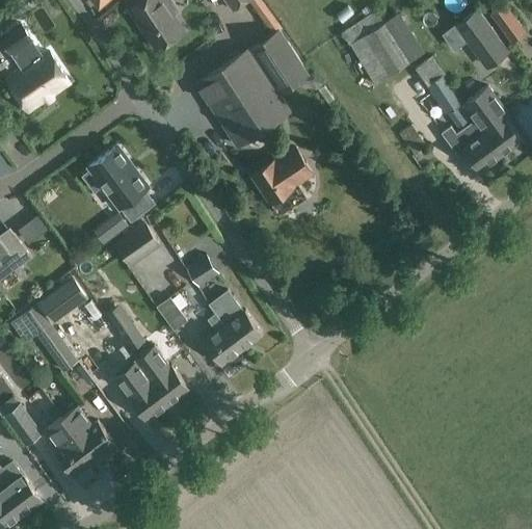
[(111,0),(89,0),(100,10),(111,0)]
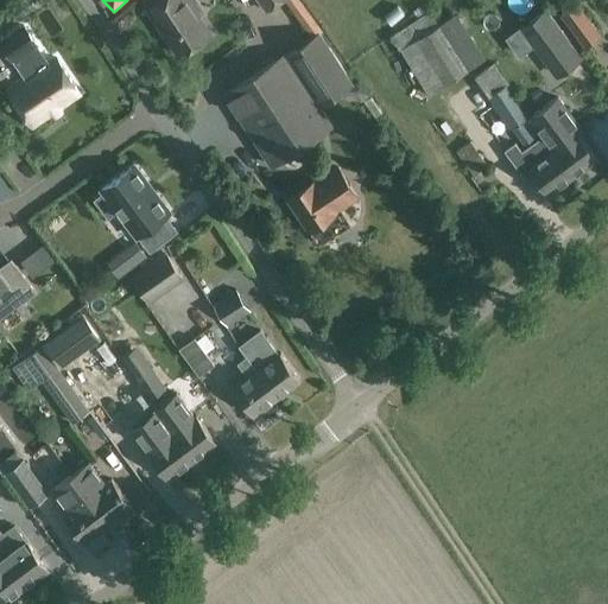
[(210,37),(198,20),(203,17),(204,13),(195,0),(164,0),(147,12),(179,58),(210,37)]
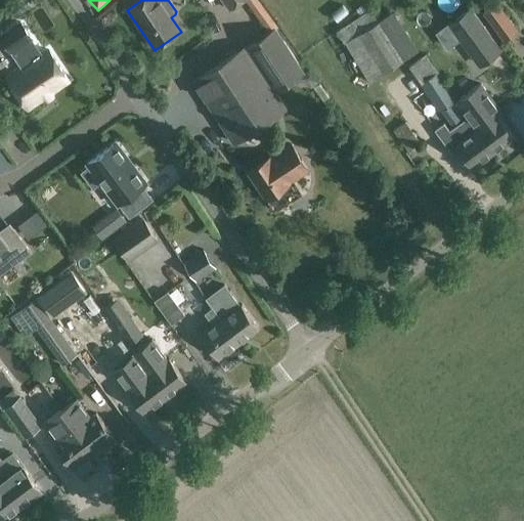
[(219,0),(228,12),(245,0),(219,0)]
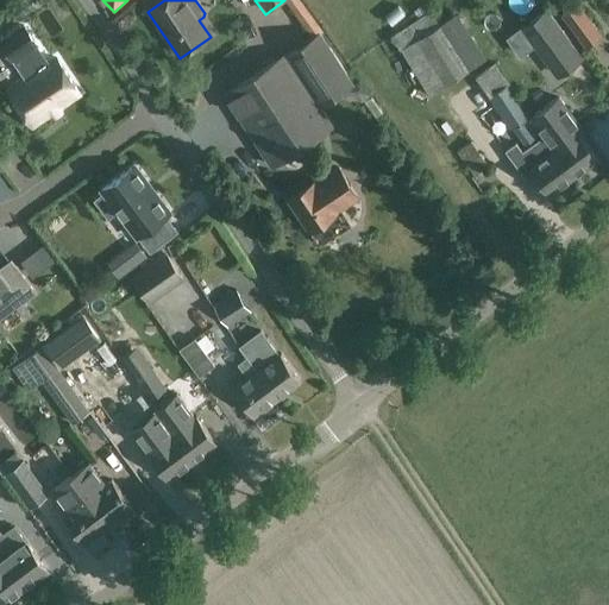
[(578,5),(560,17),(584,49),(602,37),(578,5)]
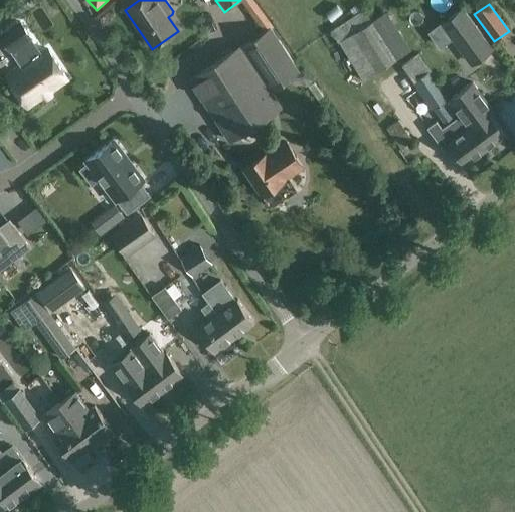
[(386,13),(372,23),(364,11),(331,34),(338,45),(339,45),(364,84),(411,52),(386,13)]
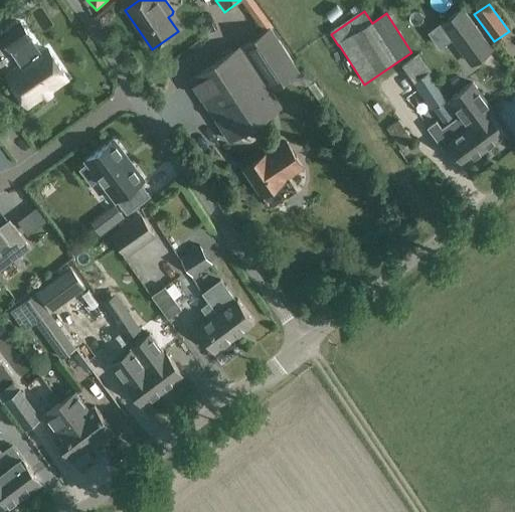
[(461,11),(448,21),(458,34),(452,39),(467,58),(486,44),(461,11)]
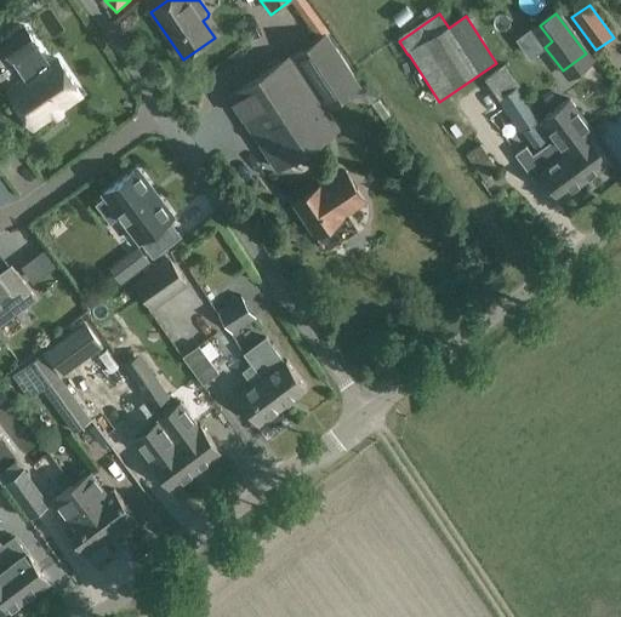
[(83,100),(57,63),(50,68),(24,29),(0,44),(0,47),(24,85),(9,95),(34,132),(83,100)]
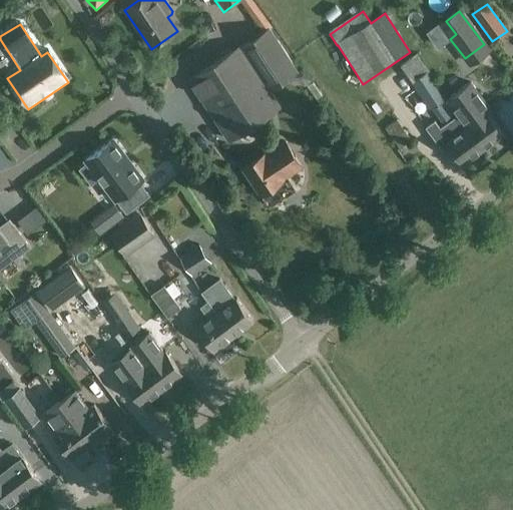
[(269,28),(187,81),(228,144),(283,109),(271,91),(298,73),(269,28)]
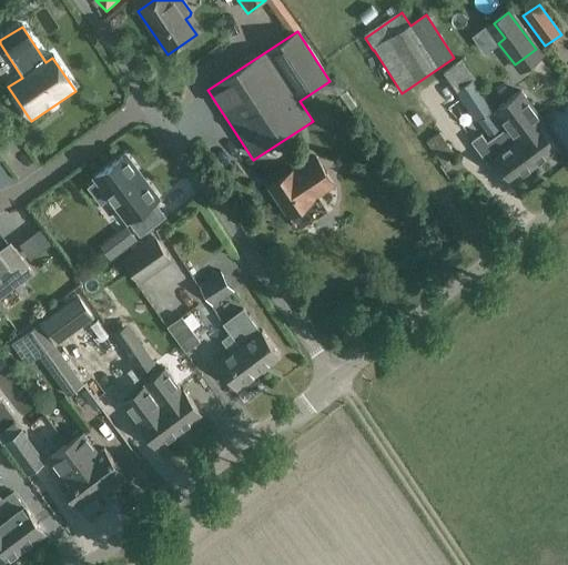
[(462,61),(443,74),(476,124),(478,122),(489,138),(505,127),(496,114),(474,81),(475,81),(462,61)]
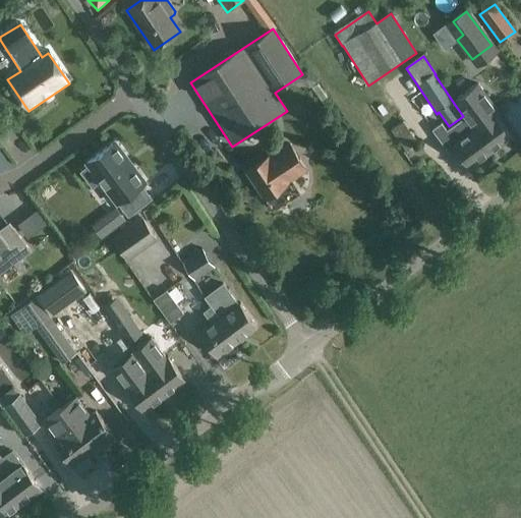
[(467,118),(493,153),(512,138),(496,118),(499,115),(478,88),(455,105),(463,116),(465,119),(467,118)]
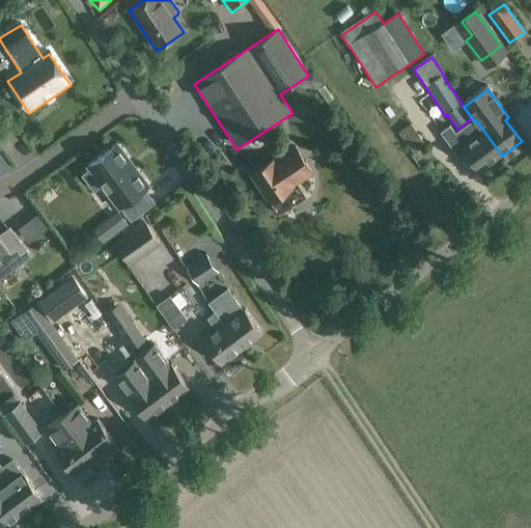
[(476,120),(474,121),(456,135),(450,128),(441,134),(456,155),(463,149),(479,172),(502,156),(476,120)]
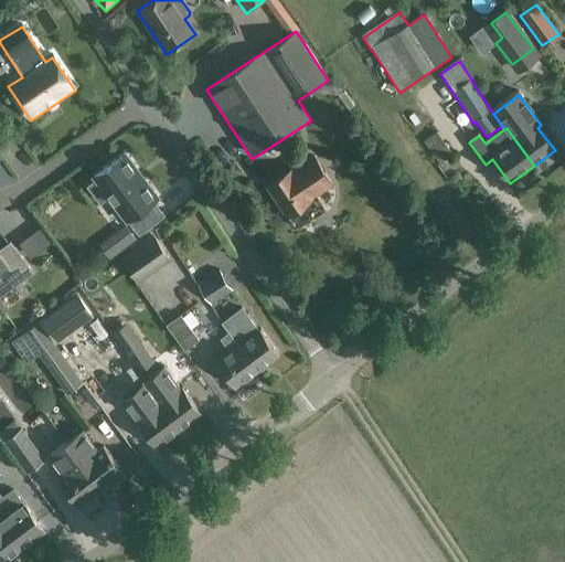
[(424,144),(439,166),(452,157),(437,135),(424,144)]
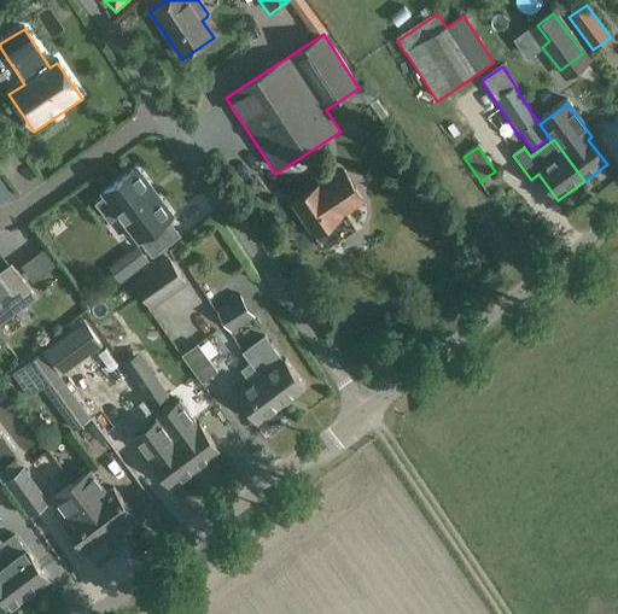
[(106,199),(97,206),(110,223),(120,217),(141,246),(141,245),(152,259),(180,238),(170,224),(174,221),(136,170),(104,196),(106,199)]
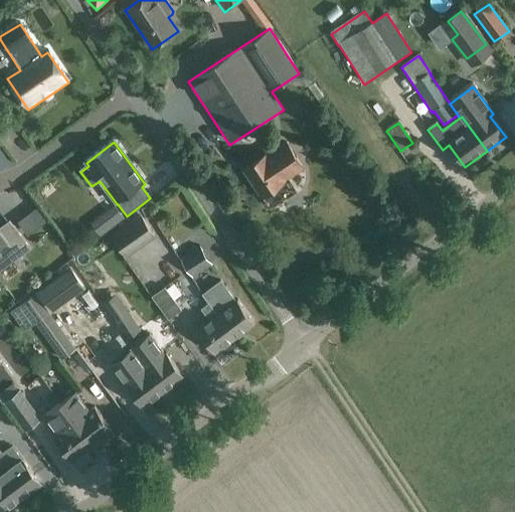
[(267,156),(243,172),(270,210),(297,192),(289,180),(304,170),(303,169),(286,144),(268,157),(267,156)]
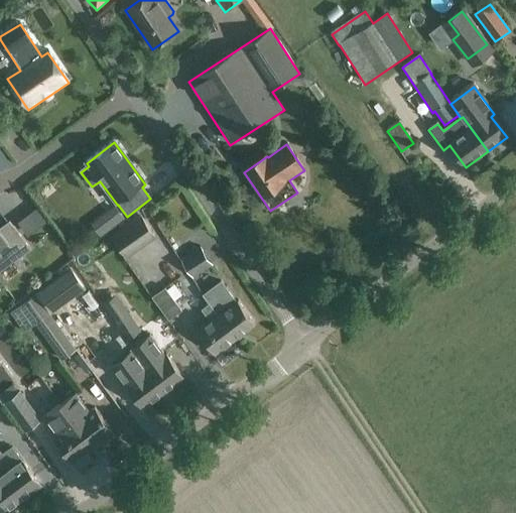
[(25,235),(42,222),(35,212),(18,225),(25,235)]
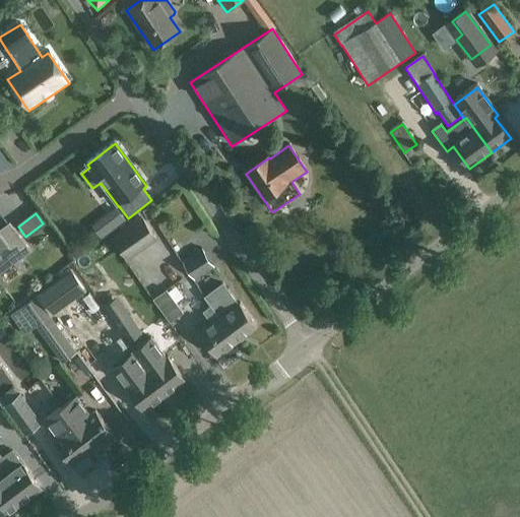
[(118,213),(111,218),(115,223),(122,218),(118,213)]
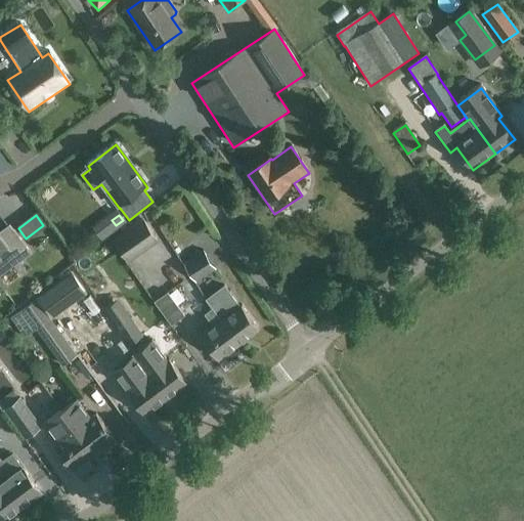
[(129,264),(159,243),(142,219),(113,241),(129,264)]
